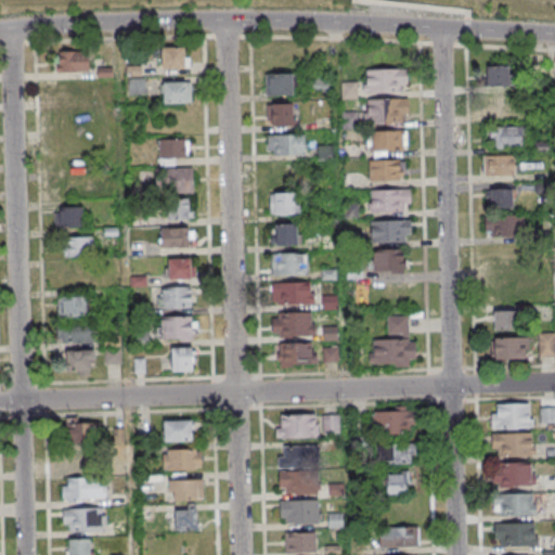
[(186,47),(162,47),(162,68),(186,68),(186,47)]
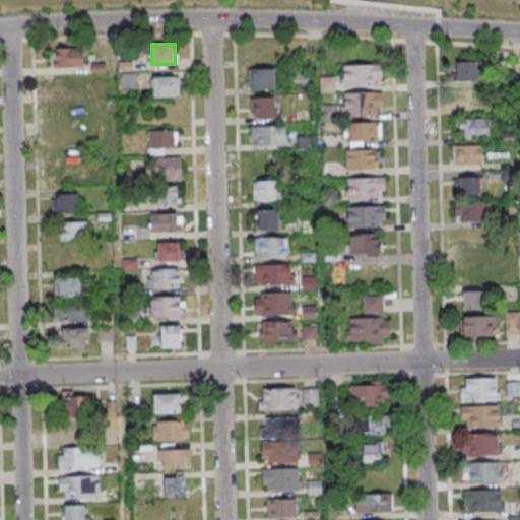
[(82,48),(54,48),(54,68),(82,68),(82,48)]
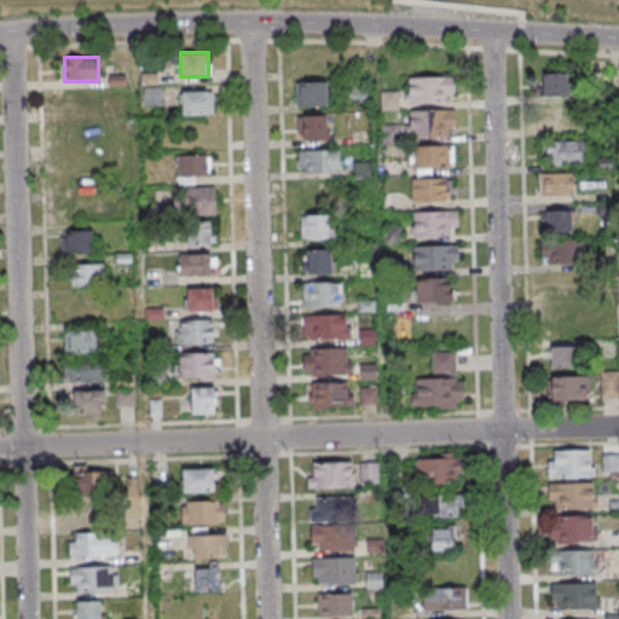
[(568,73),(543,73),(543,97),(568,97),(568,73)]
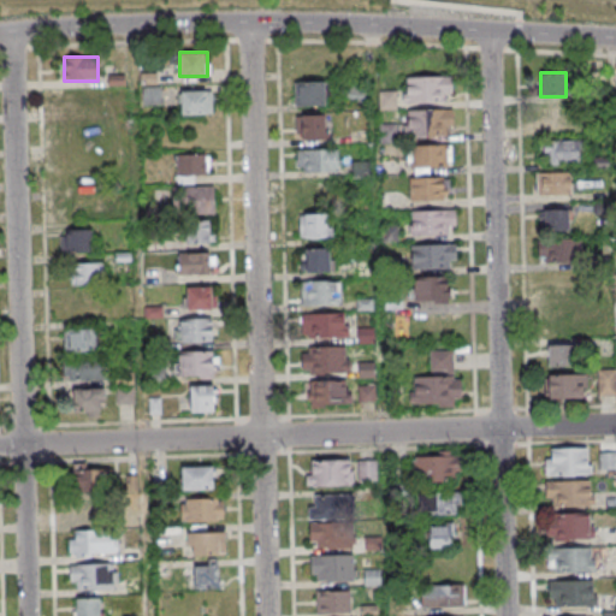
[(406,101),(451,101),(451,78),(406,78),(406,101)]
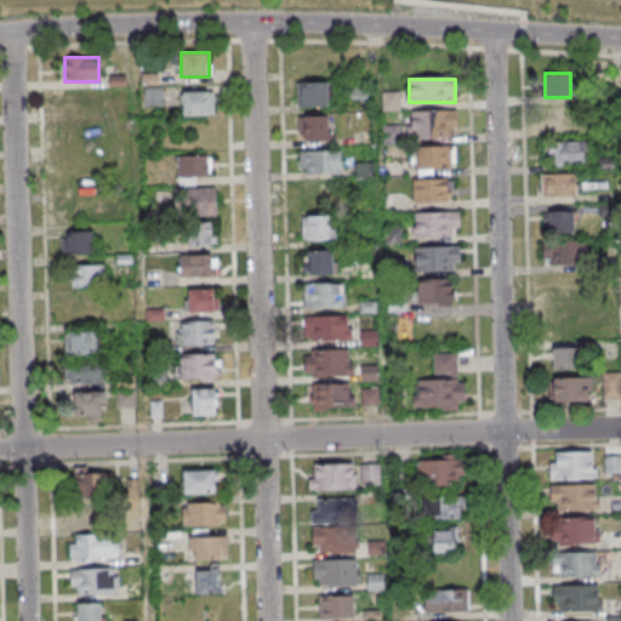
[(330,107),(330,81),(297,81),(297,107),(330,107)]
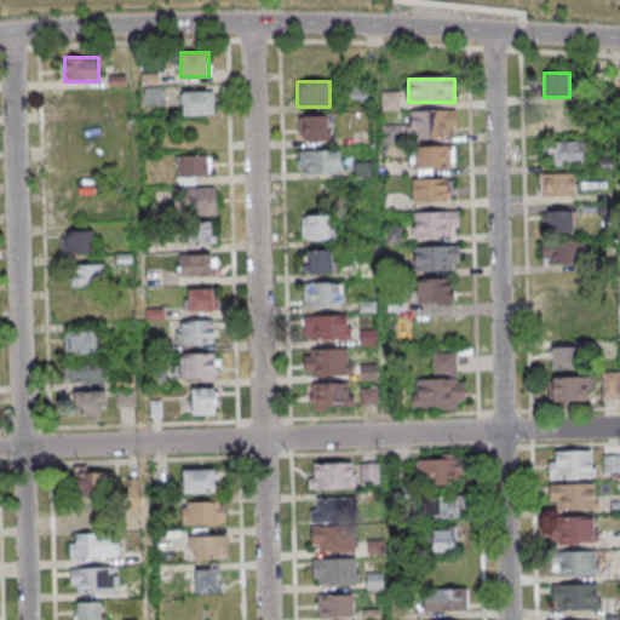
[(161,87),(144,87),(144,105),(161,105),(161,87)]
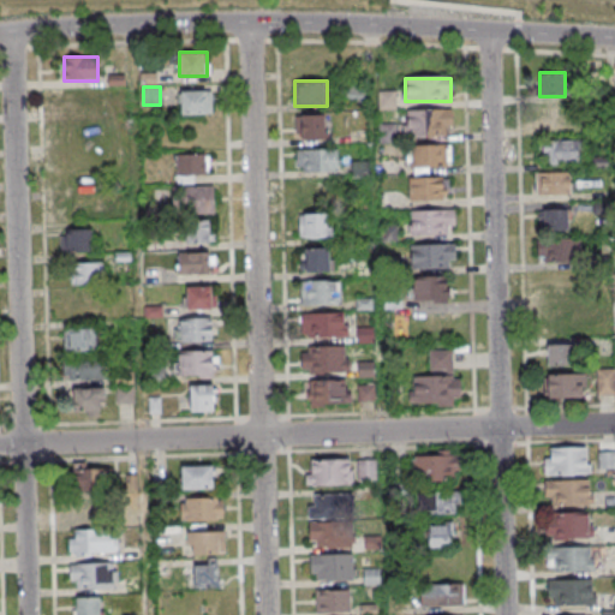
[(360,106),(363,90),(348,88),(346,103),(360,106)]
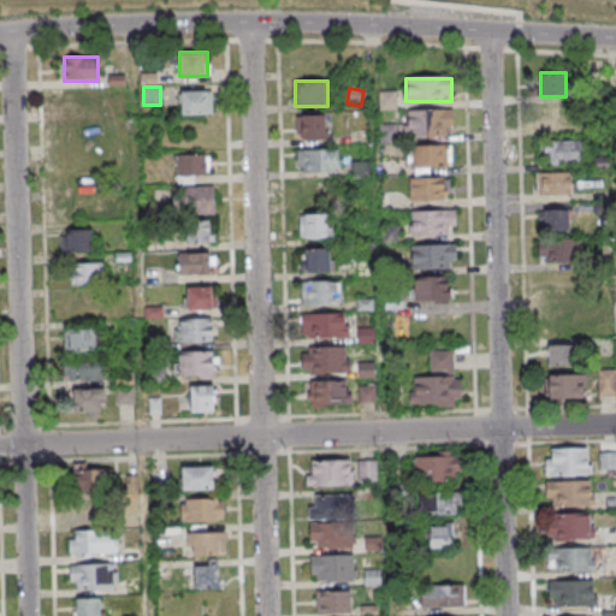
[(179,114),(212,114),(212,90),(179,90),(179,114)]
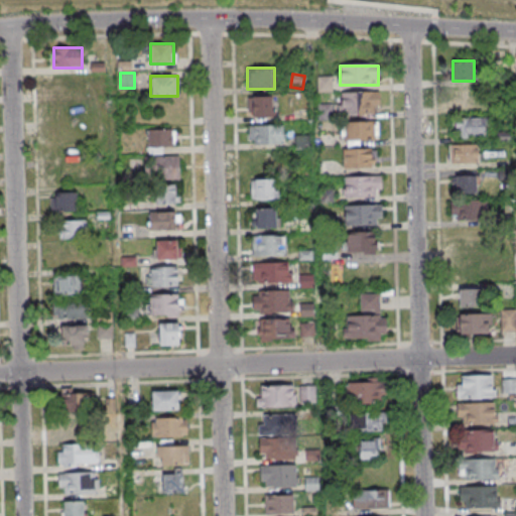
[(453,109),(474,109),(474,90),(453,90),(453,109)]
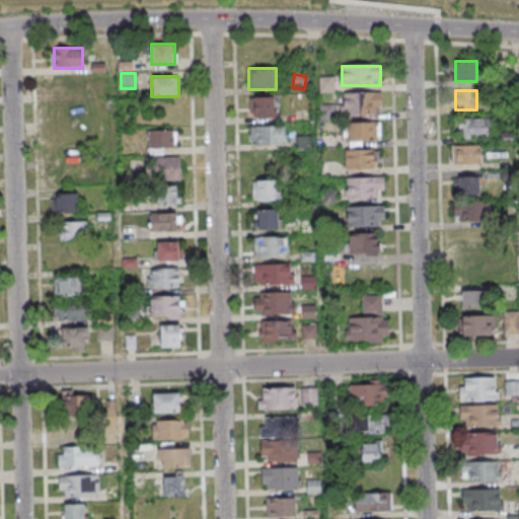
[(344,93),(344,114),(380,114),(380,93),(344,93)]
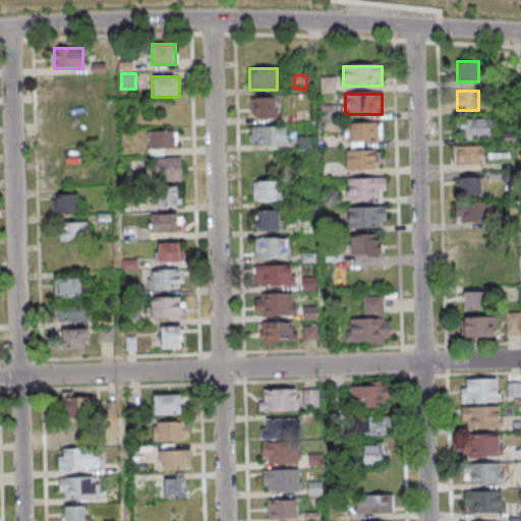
[(250,118),(277,118),(277,97),(250,97),(250,118)]
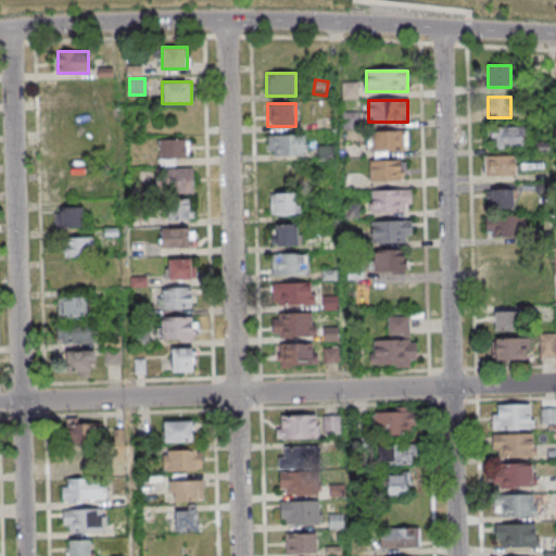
[(523,147),(523,127),(491,127),(491,147),(523,147)]
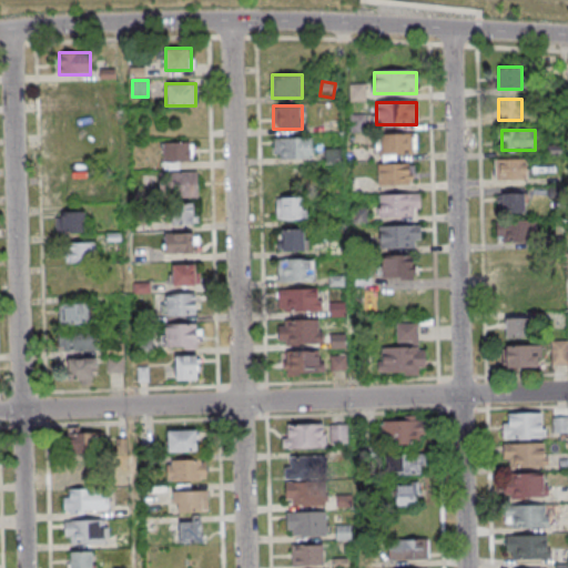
[(415,135),(379,135),(379,155),(415,155),(415,135)]
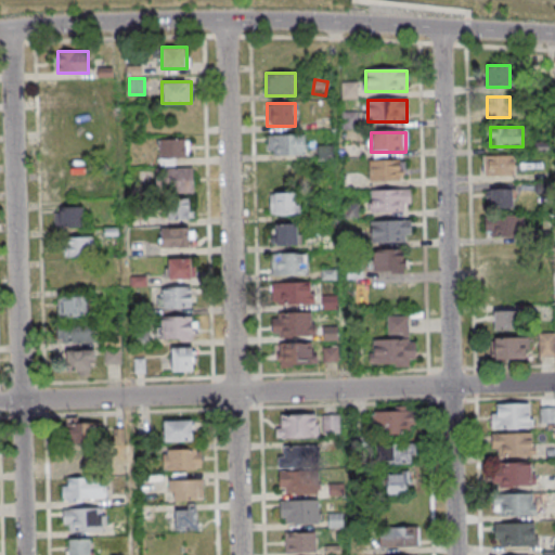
[(305,155),(305,134),(267,134),(267,155),(305,155)]
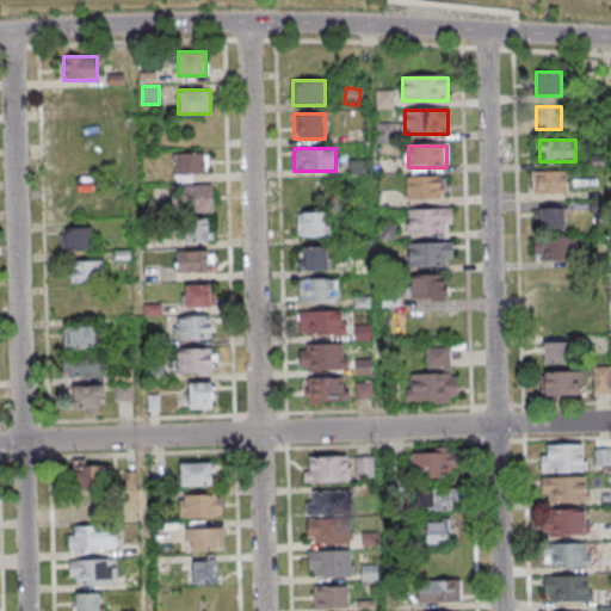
[(208,176),(208,153),(176,153),(176,176),(208,176)]
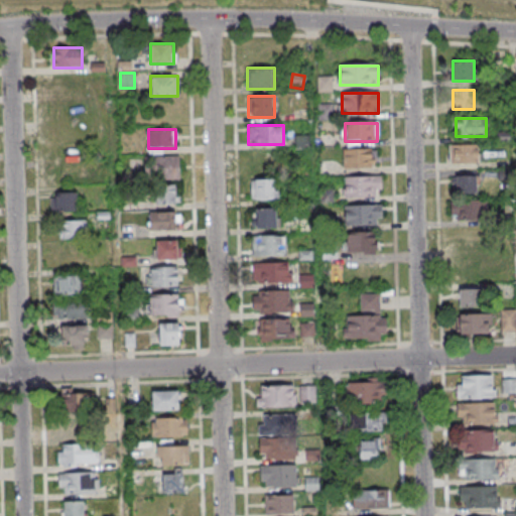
[(449,144),(449,163),(479,162),(479,144),(449,144)]
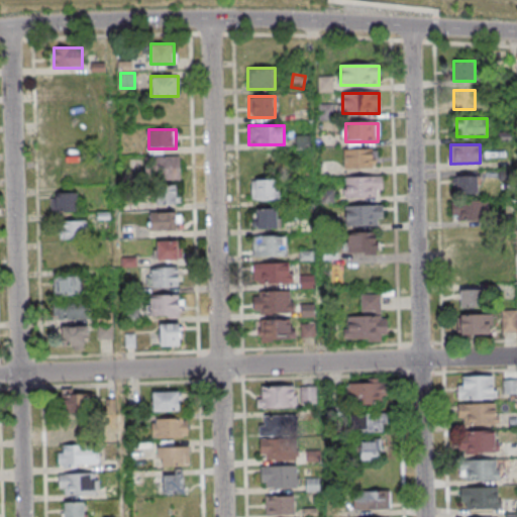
[(344,169),(375,169),(375,149),(344,149),(344,169)]
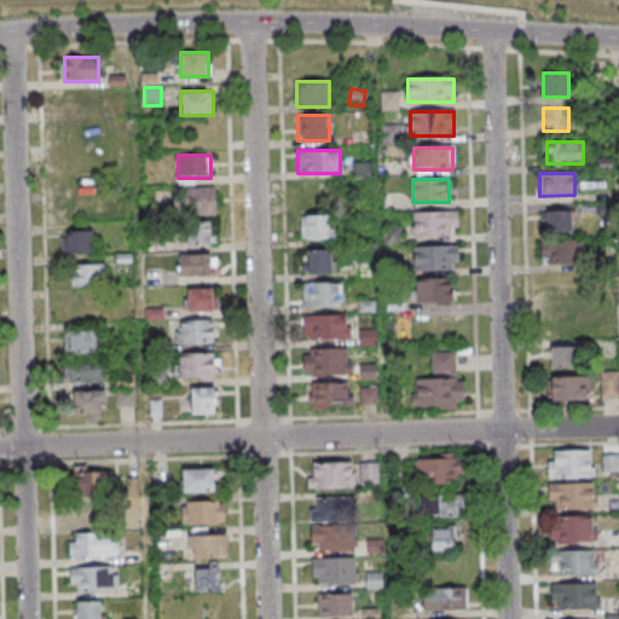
[(215,214),(214,186),(174,186),(175,214),(215,214)]
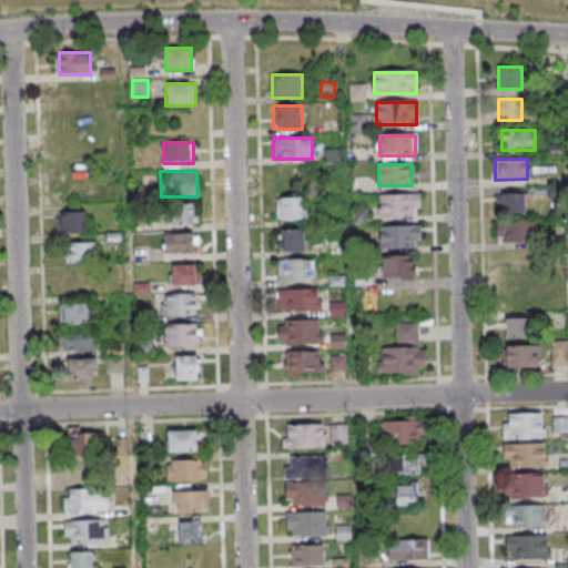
[(525,193),(498,193),(498,212),(525,212),(525,193)]
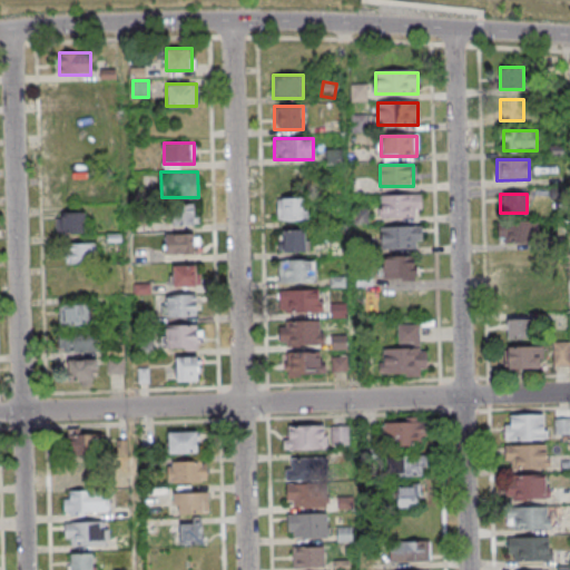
[(422,195),(380,195),(380,218),(422,218),(422,195)]
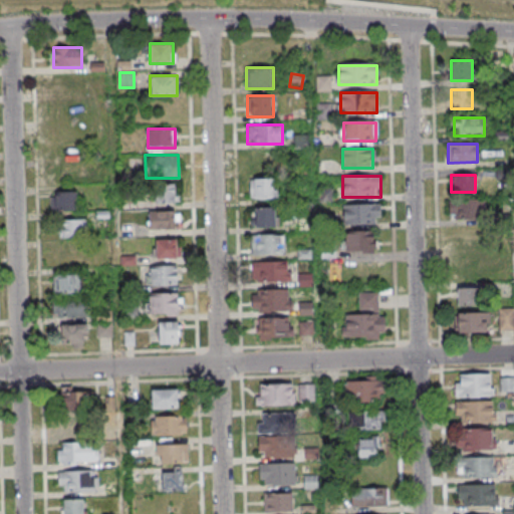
[(250,199),(277,199),(277,179),(250,179),(250,199)]
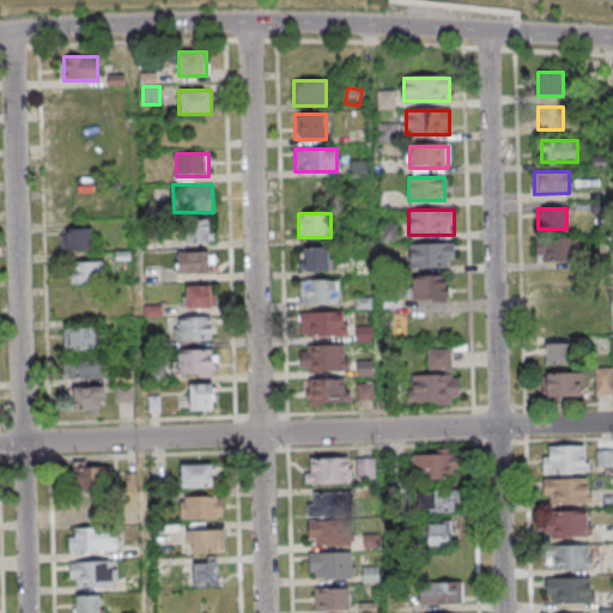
[(210,219),(184,219),(184,242),(210,242),(210,219)]
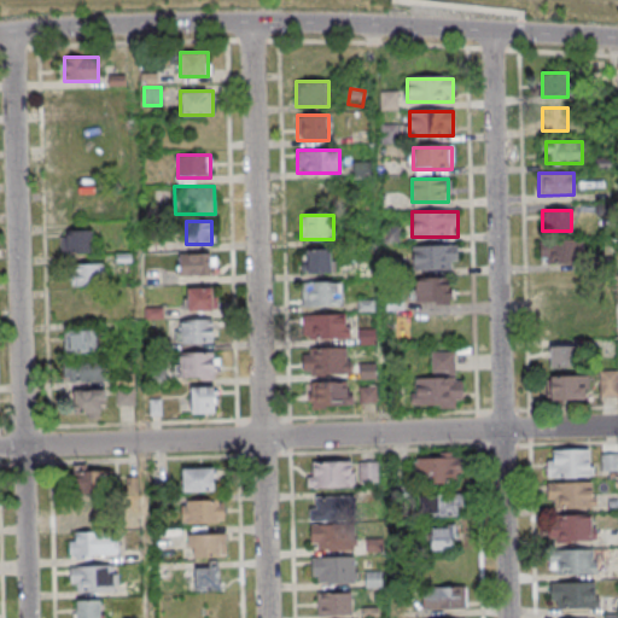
[(60,229),(60,252),(92,252),(92,229),(60,229)]
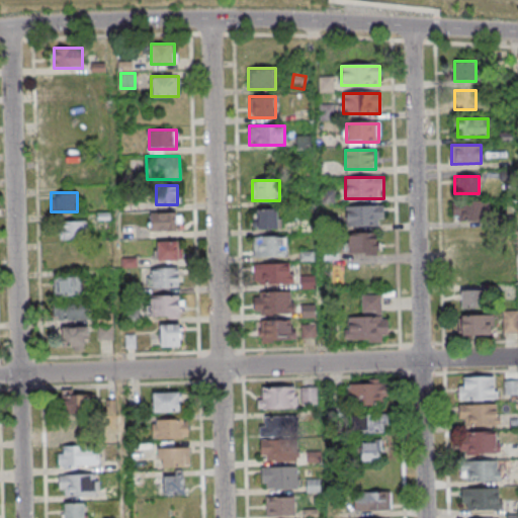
[(489,200),(453,200),(453,220),(489,220),(489,200)]
